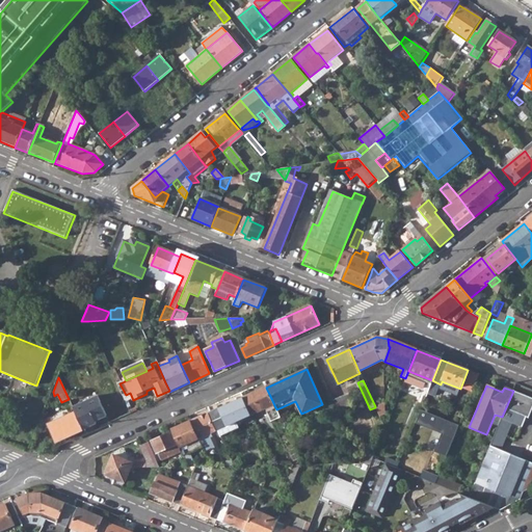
[(242,398),(253,420),(276,409),(266,388),(242,398)]
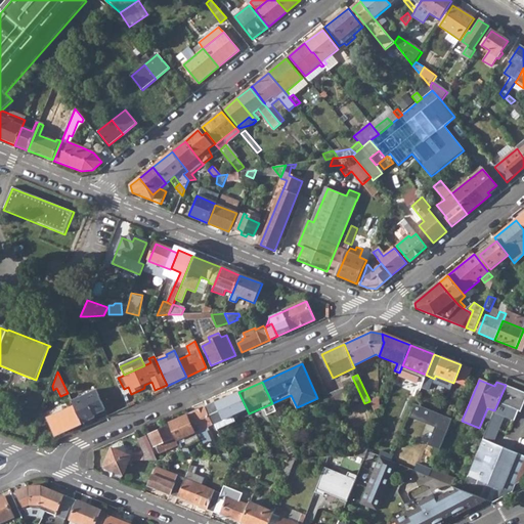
[(75,407),(82,424),(95,418),(95,416),(105,411),(91,383),(87,385),(91,393),(72,402),(75,407)]
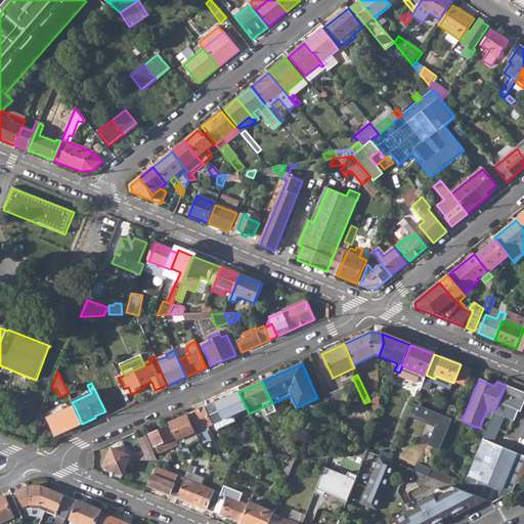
[(380,398),(380,399),(386,402),(391,388),(384,385),(380,398)]
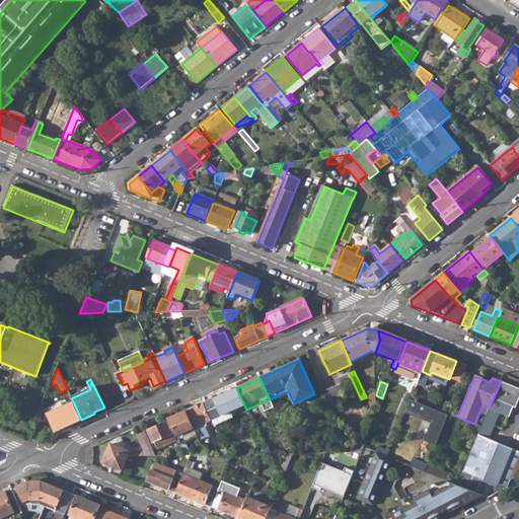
[(490,406),(463,471),(457,486),(482,495),(488,498),(507,488),(510,479),(518,457),(518,452),(488,440),(500,413),(510,417),(513,408),(515,409),(518,399),(518,389),(501,381),(490,406)]
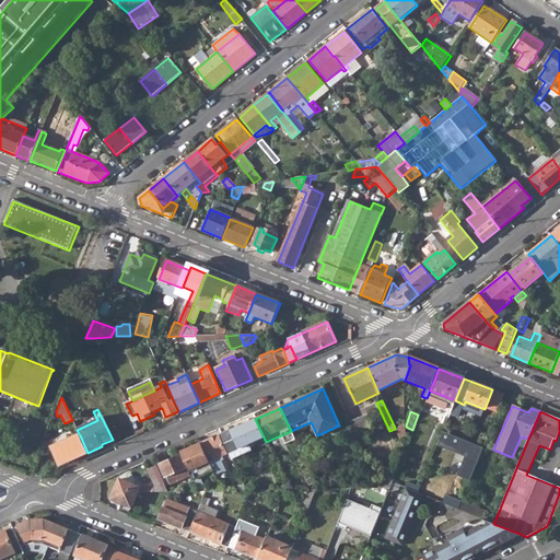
[(55,438),(58,444),(72,439),(70,431),(77,428),(72,420),(65,423),(60,415),(57,417),(56,412),(54,418),(61,434),(55,438)]
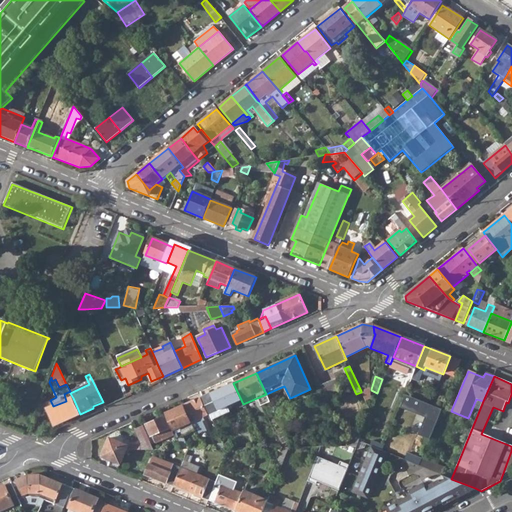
[(320,385),(326,400),(342,393),(335,379),(320,385)]
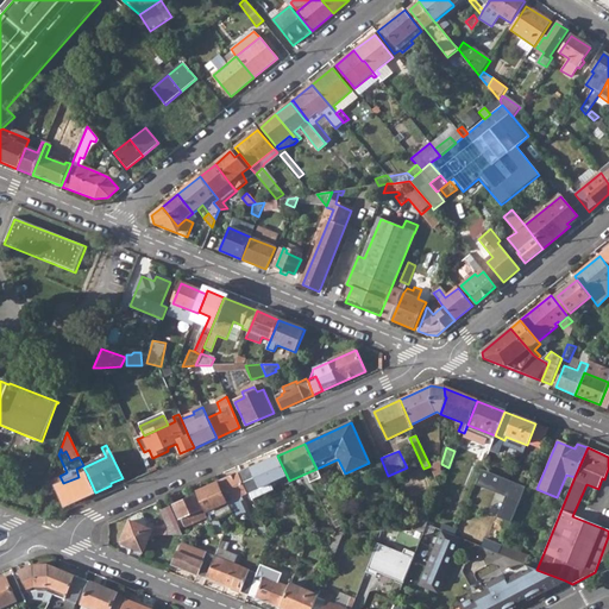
[(239,472),(253,504),(264,500),(262,493),(283,483),(287,490),(293,488),(289,481),(277,456),(239,472)]
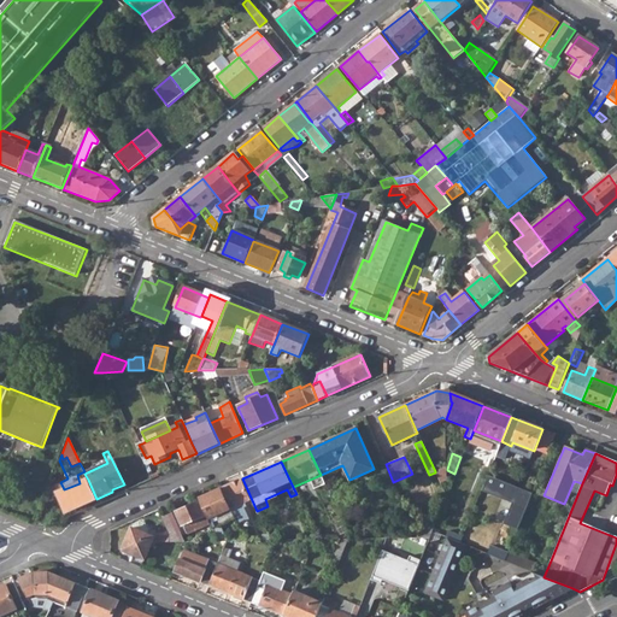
[(435,472),(440,483),(447,481),(447,470),(447,469),(435,471),(435,472)]
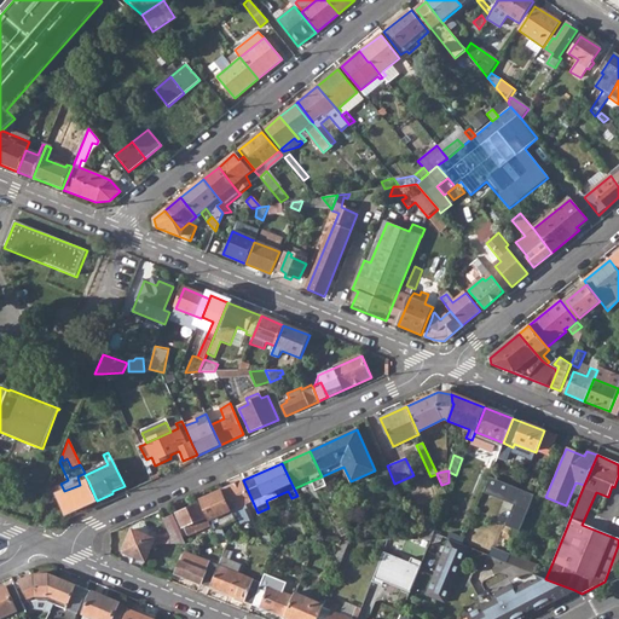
[(491,475),(485,491),(515,502),(507,525),(522,530),(537,492),(491,475)]
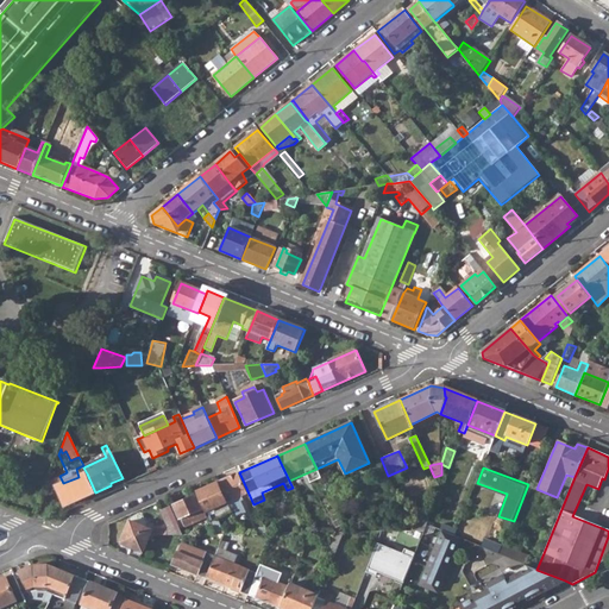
[(87,473),(79,477),(63,483),(56,487),(64,506),(95,493),(87,473)]
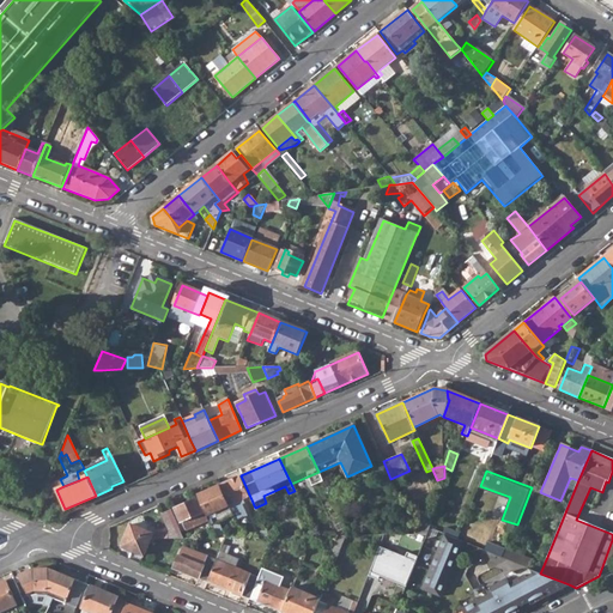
[(234,515),(236,520),(246,516),(241,504),(243,503),(242,499),(247,497),(237,478),(220,485),(234,515)]
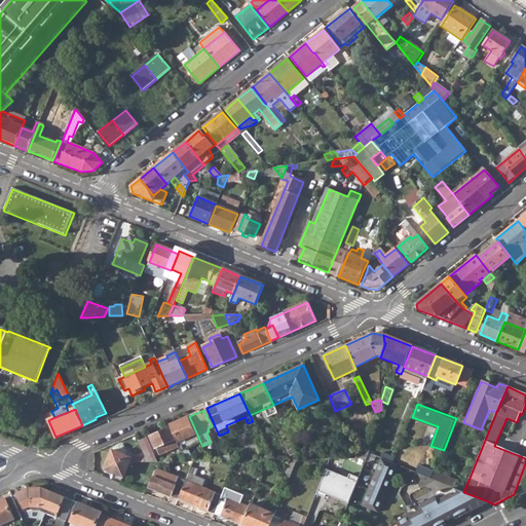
[(200,442),(189,416),(170,425),(182,451),(186,461),(193,461),(188,450),(187,451),(186,448),(200,442)]
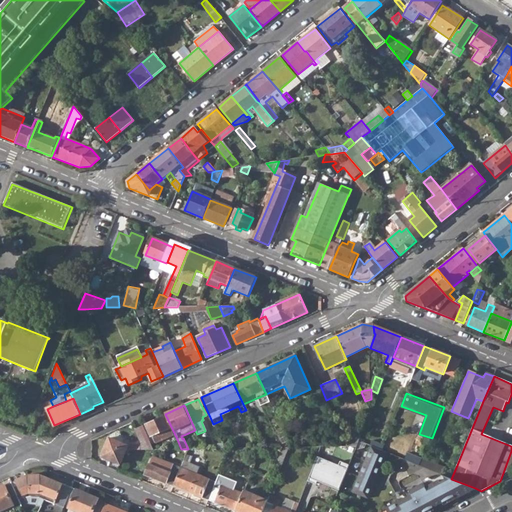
[(268,412),(271,419),(276,416),(273,409),(268,412)]
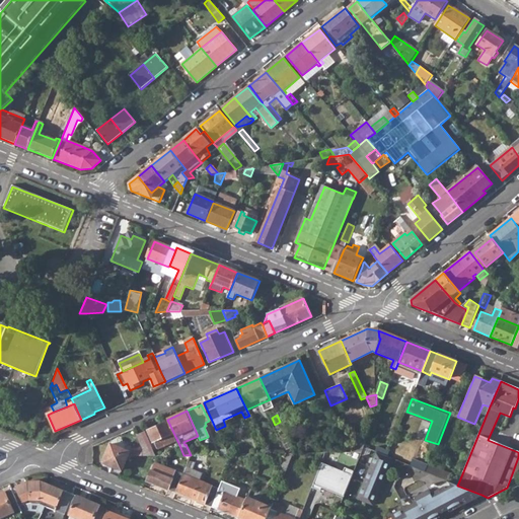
[(147,431),(157,449),(176,441),(166,423),(147,431)]
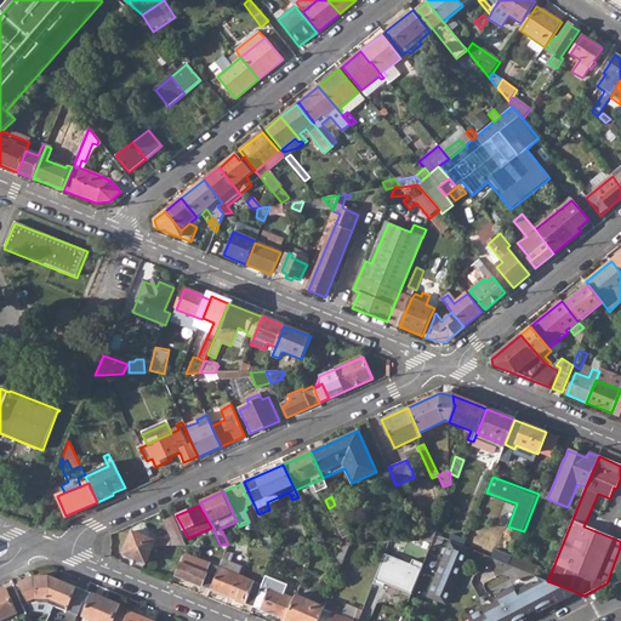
[(123,554),(146,564),(153,546),(186,546),(172,518),(164,523),(172,541),(155,541),(131,533),(123,554)]
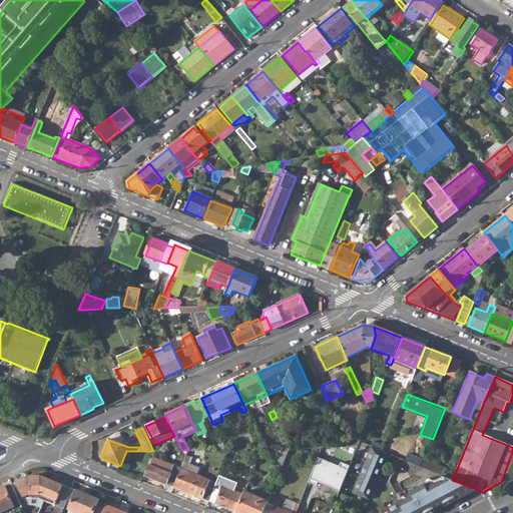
[(346,442),(348,447),(350,447),(358,446),(360,442),(362,437),(360,436),(346,442)]
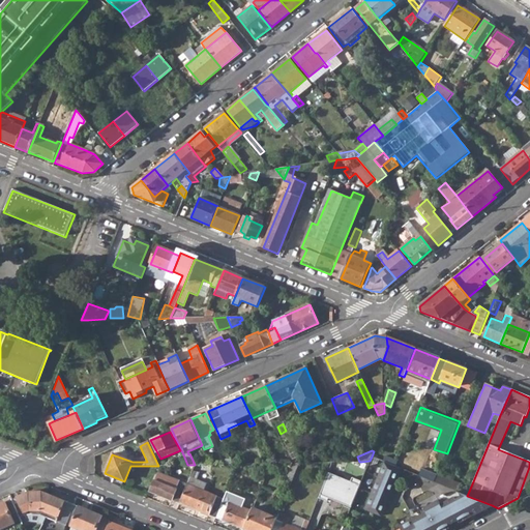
[(177,457),(180,465),(187,465),(183,454),(177,457)]
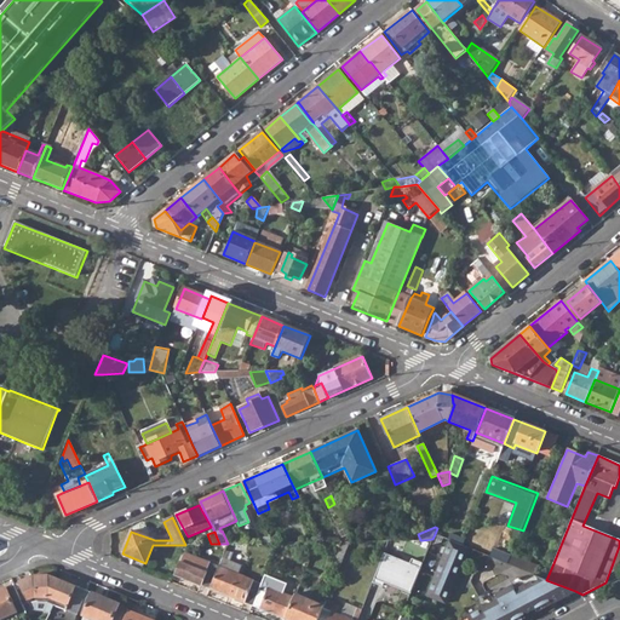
[(420,540),(413,540),(379,619),(399,619),(401,618),(432,539),(423,540),(420,540)]
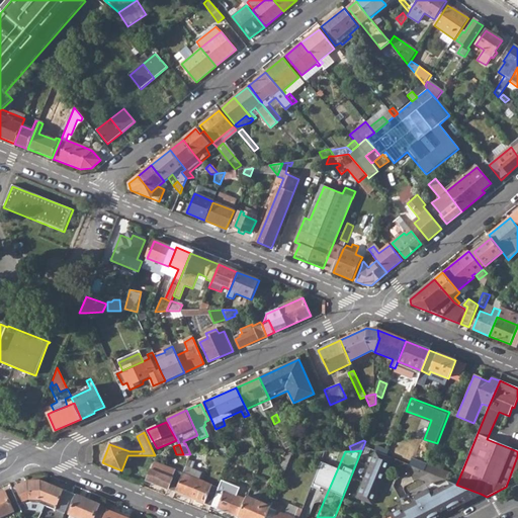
[(375,451),(356,499),(372,505),(392,457),(375,451)]
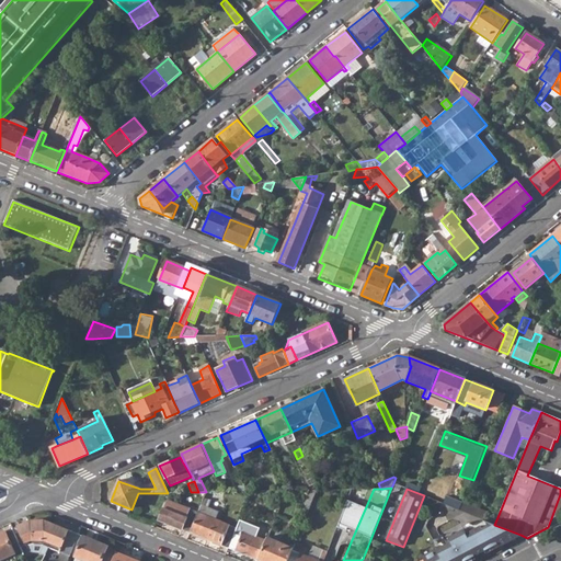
[(304,507),(308,510),(316,490),(308,490),(305,499),(307,500),(304,507)]
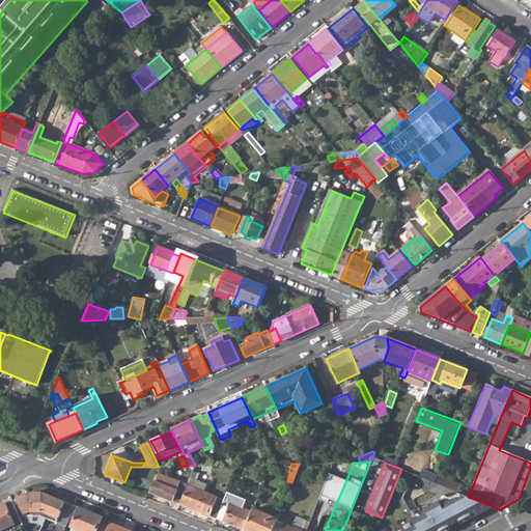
[(530,468),(522,491),(523,491),(530,485),(530,468)]
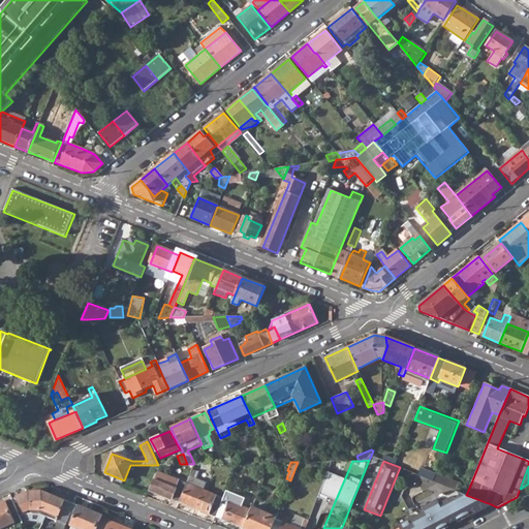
[(419,468),(417,474),(432,480),(435,474),(419,468)]
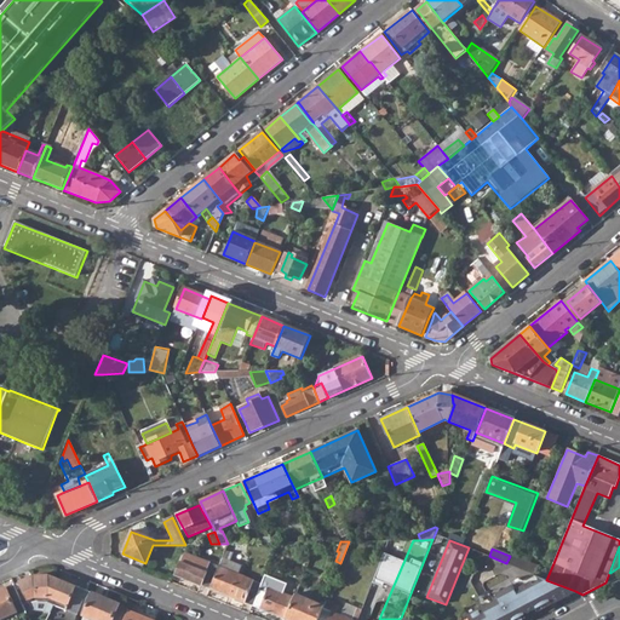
[(211,589),(252,604),(260,583),(239,574),(241,568),(229,563),(233,555),(224,551),(219,566),(211,589)]
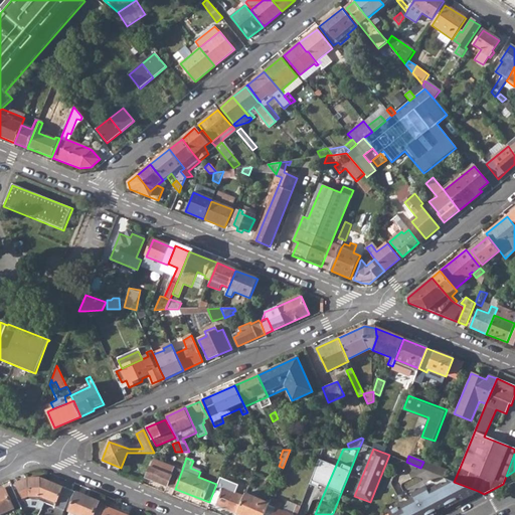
[(175,489),(182,470),(154,459),(146,477),(175,489)]
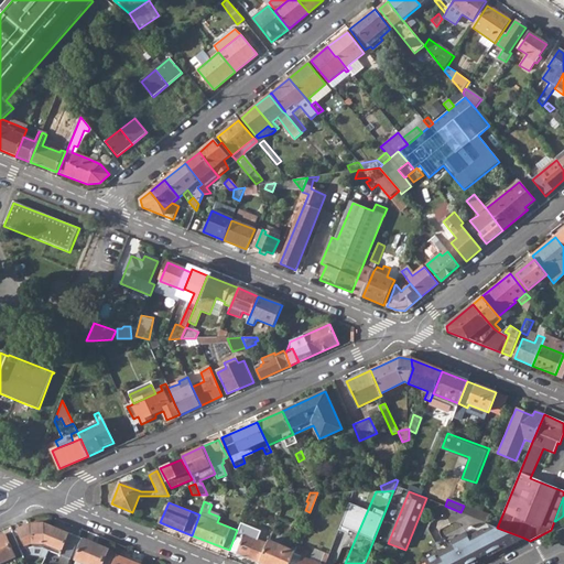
[(461,512),(486,523),(489,516),(464,505),(464,506),(461,512)]
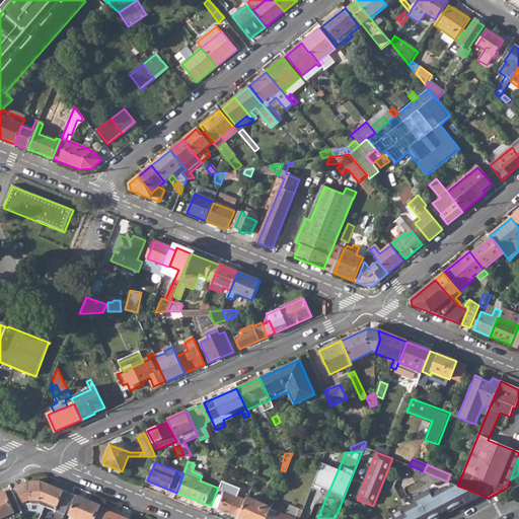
[(211,506),(238,518),(245,500),(239,497),(241,493),(233,489),(231,494),(225,491),(223,496),(220,494),(227,478),(223,476),(218,488),(211,506)]
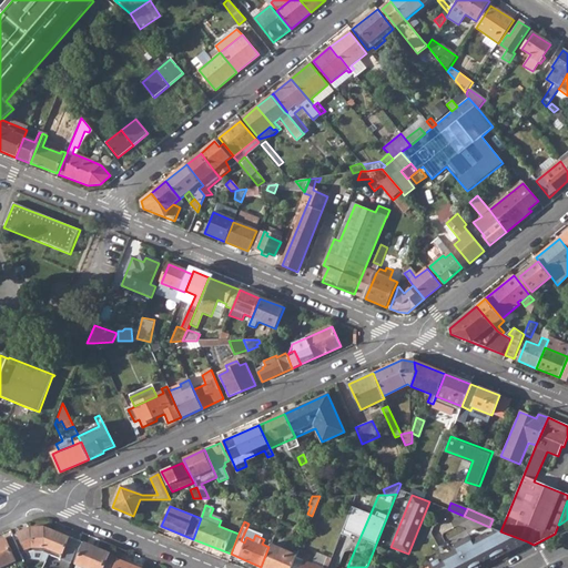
[(12,536),(21,555),(27,553),(32,553),(34,547),(43,548),(50,549),(49,554),(70,563),(71,561),(79,541),(43,527),(31,527),(12,536)]
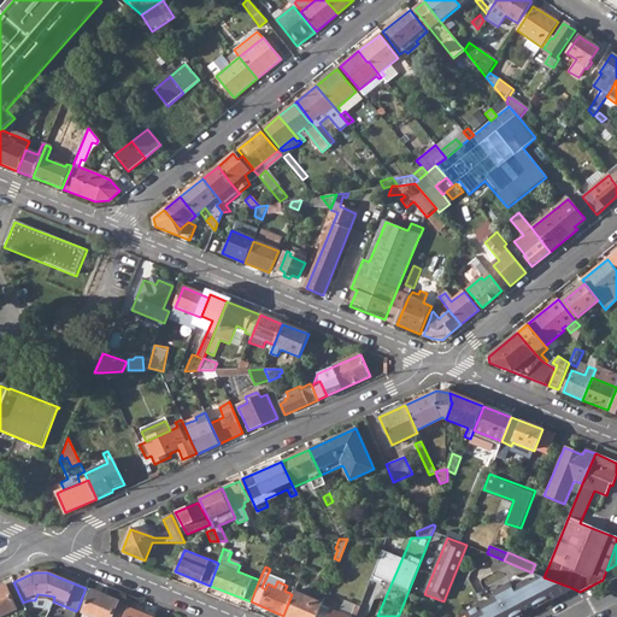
[(466,616),(510,616),(547,598),(550,600),(573,588),(544,577),(532,573),(524,580),(511,587),(509,582),(492,591),(495,595),(464,612),(465,615),(466,616)]
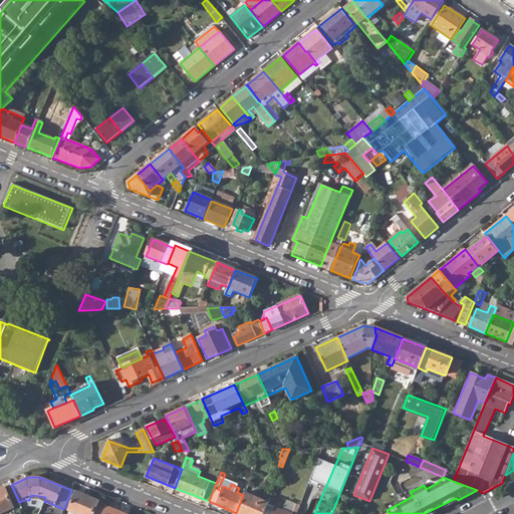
[(0,490),(0,513),(14,508),(16,512),(22,510),(19,502),(11,485),(0,490)]
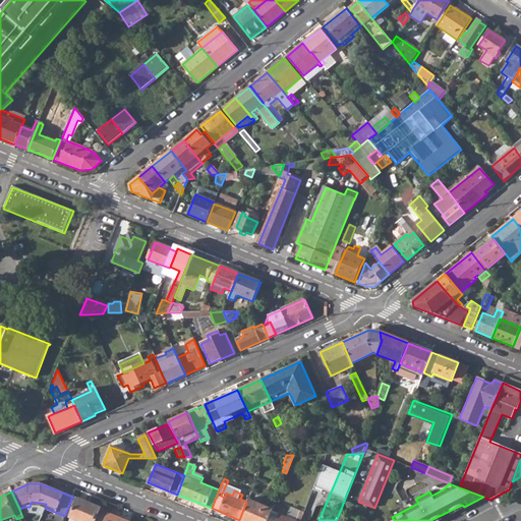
[(65,515),(79,520),(93,520),(99,508),(72,497),(65,515)]
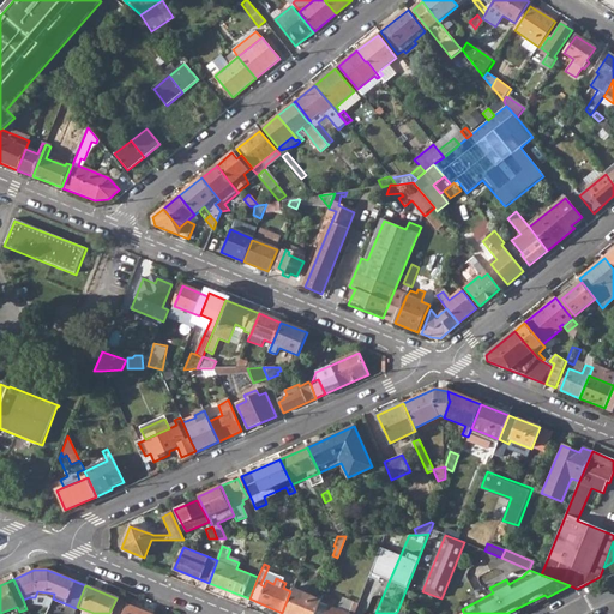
[(282,613),(286,613),(314,613),(318,605),(320,600),(293,588),(290,591),(282,613)]
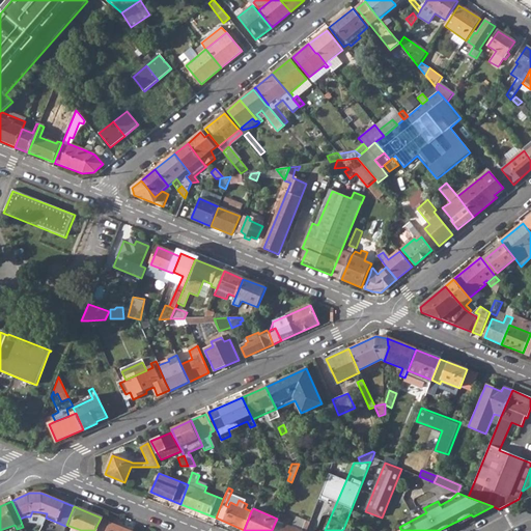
[(272,530),(305,530),(309,522),(305,521),(303,524),(292,521),(290,526),(284,523),(282,526),(275,523),(272,530)]
